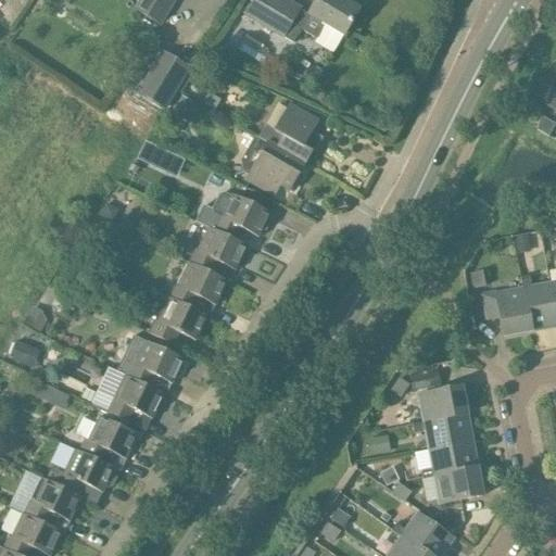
[(141,0),(136,10),(160,25),(174,0),(141,0)]
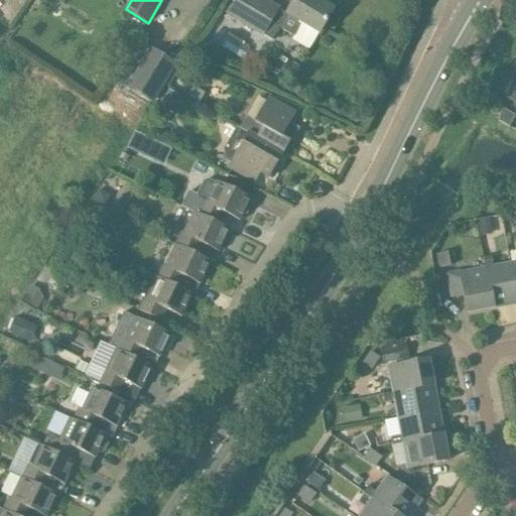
[(278,28),(293,37),(301,24),(318,34),(333,10),(315,0),(294,0),(287,13),(263,0),(237,0),(229,14),(271,39),(278,28)]
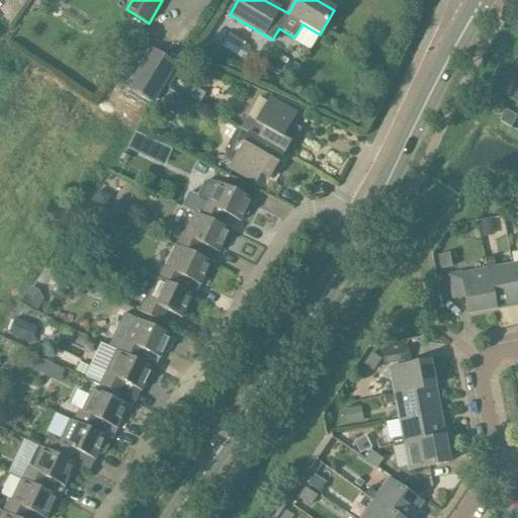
[(250,49),(220,30),(213,41),(244,60),(250,49)]
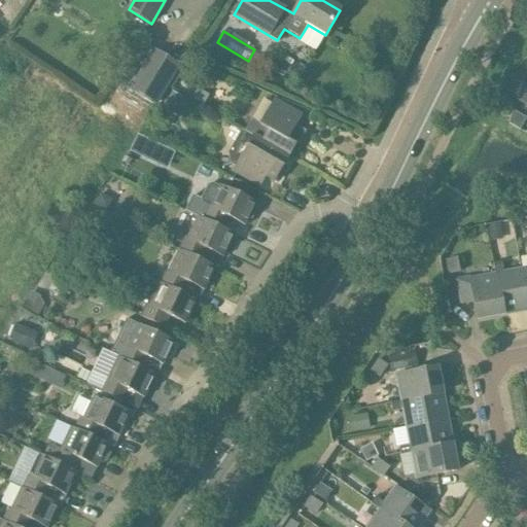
[(153,50),(131,89),(155,104),(178,66),(153,50)]
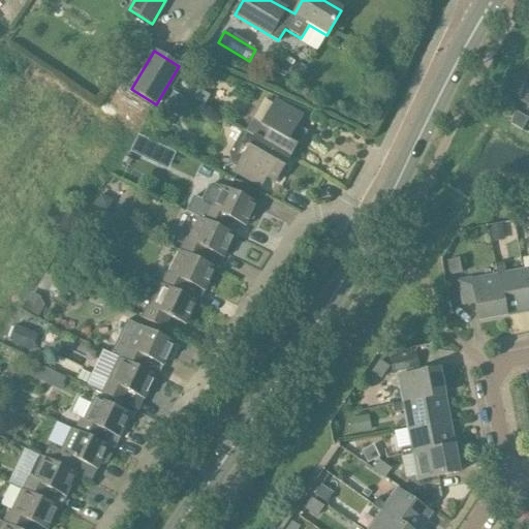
[(519,101),(528,106),(528,86),(524,84),(519,101)]
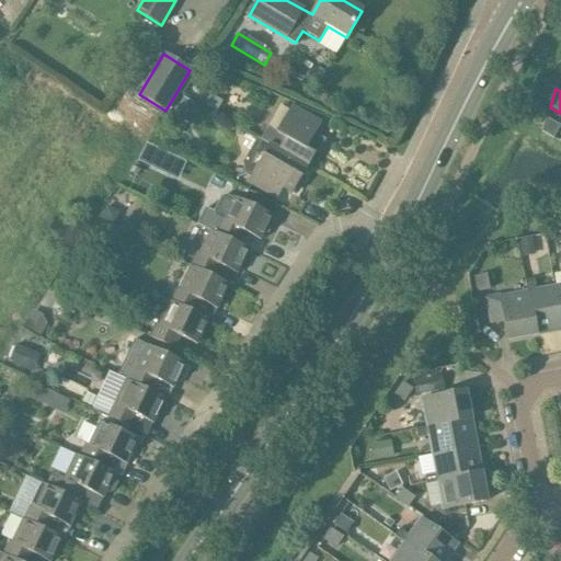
[(192,123),(199,105),(183,98),(175,115),(192,123)]
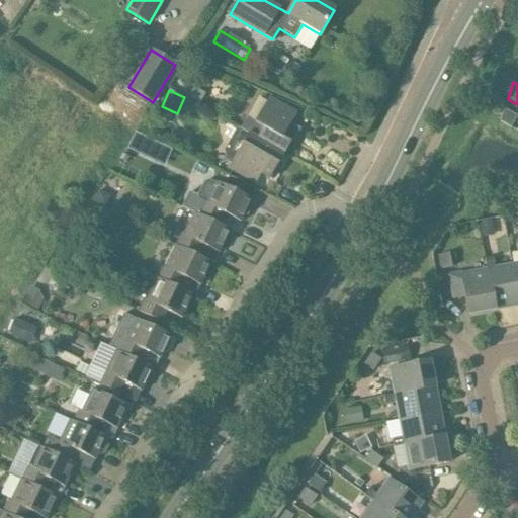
[(263,127),(257,138),(284,154),(299,128),(291,123),(297,113),(269,97),(255,122),(263,127)]
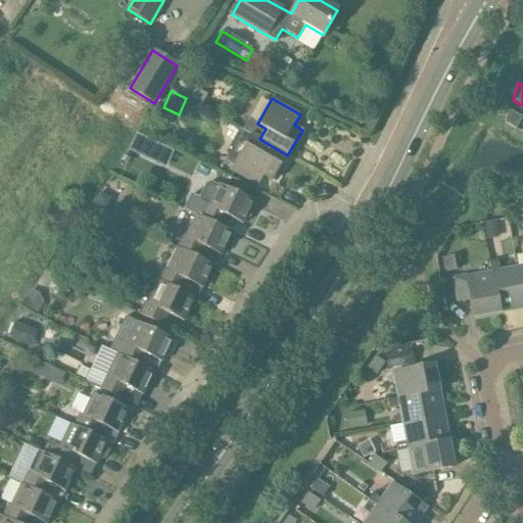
[(273,181),(287,155),(259,139),(251,134),(250,135),(242,130),(239,131),(233,141),(234,144),(230,150),(231,153),(238,157),(230,171),(257,186),(264,176),(273,181)]
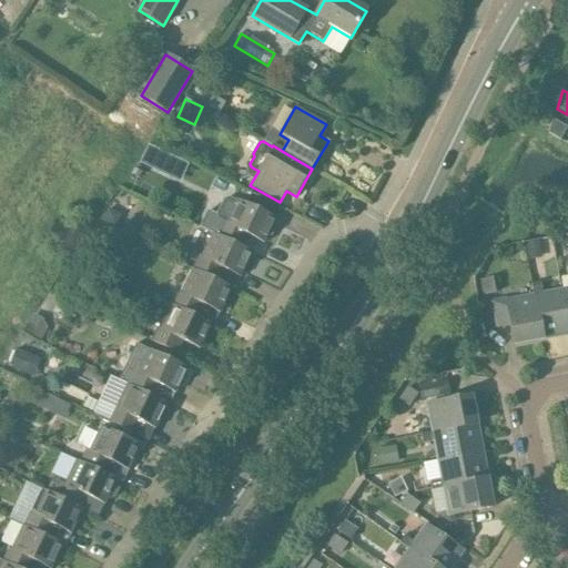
[(154,163),(160,151),(148,145),(142,158),(154,163)]
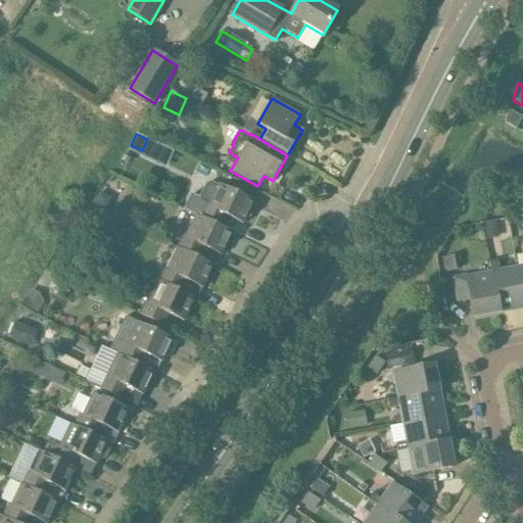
[(204,204),(198,217),(222,228),(227,217),(242,224),(246,218),(248,219),(250,218),(254,208),(253,206),(251,205),(253,201),(218,184),(217,186),(210,183),(206,185),(200,197),(201,201),(208,204),(207,206),(204,204)]
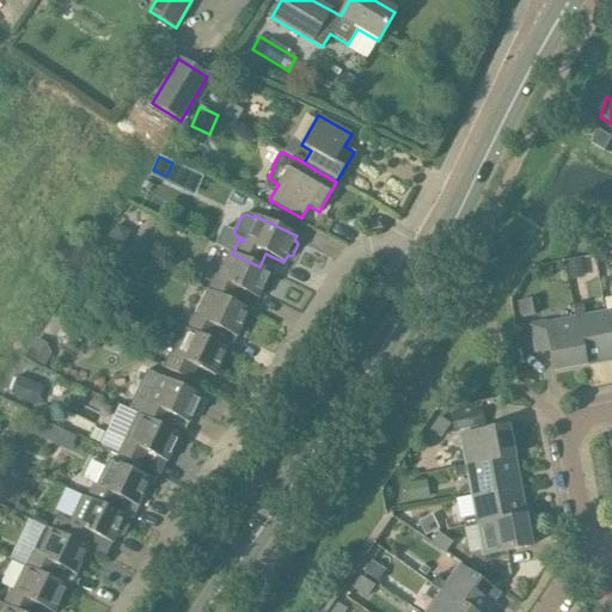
[(116,225),(109,239),(123,246),(130,232),(116,225)]
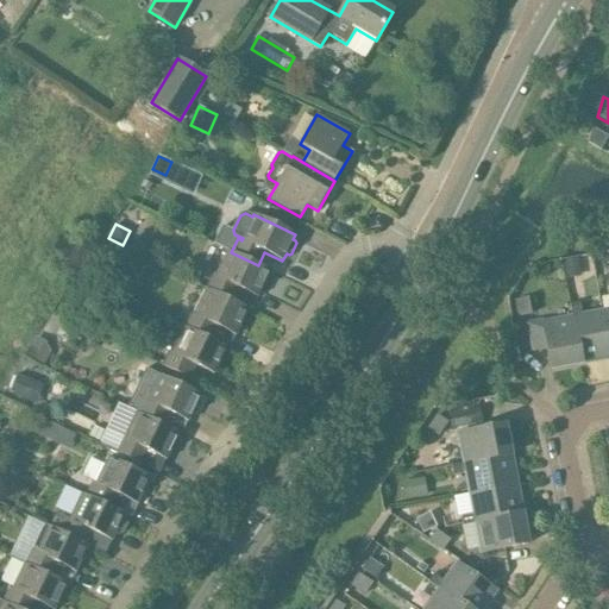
[(270,271),(258,265),(231,252),(228,251),(215,276),(212,275),(206,289),(206,290),(232,302),(239,289),(257,297),(270,271)]
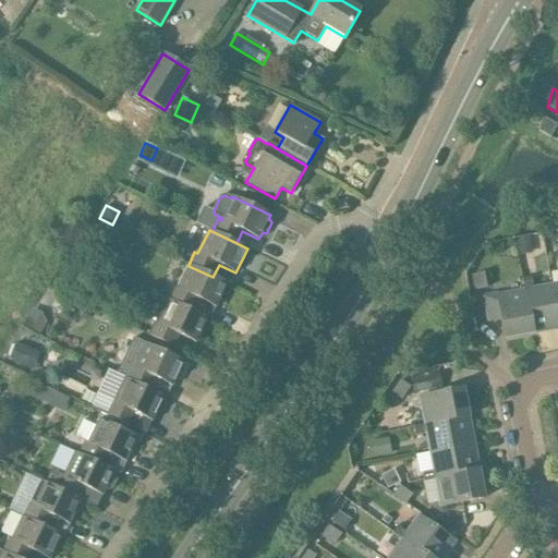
[(543,233),(518,237),(521,262),(546,258),(543,233)]
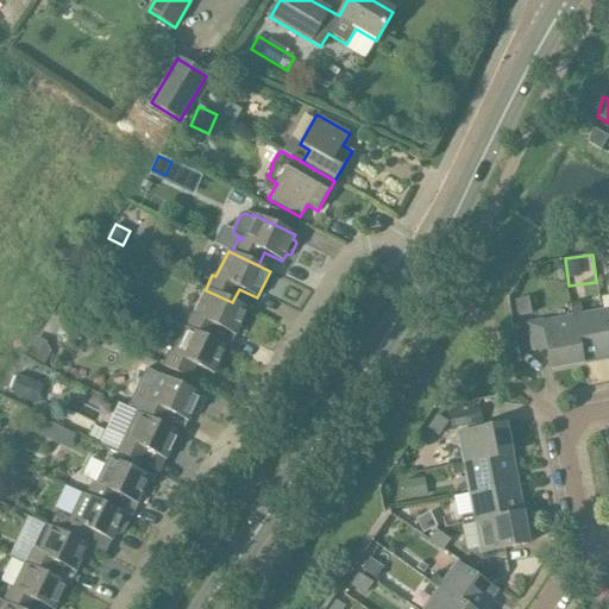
[(232,302),(206,290),(194,315),(190,313),(183,327),(184,328),(211,340),(217,327),(236,337),(249,309),(232,302)]
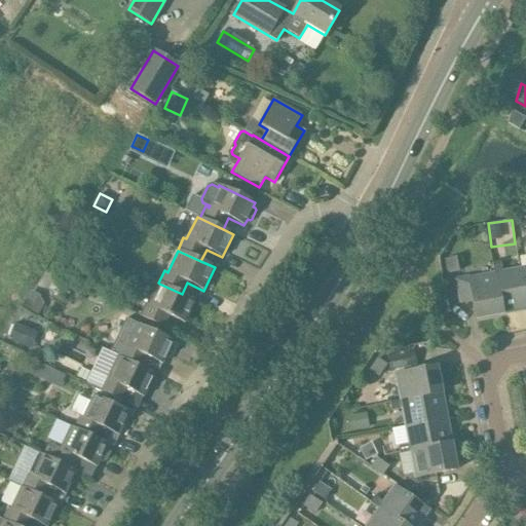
[(494,274),(502,314),(525,309),(525,299),(520,269),(511,271),(509,275),(503,275),(500,261),(492,263),(494,274)]
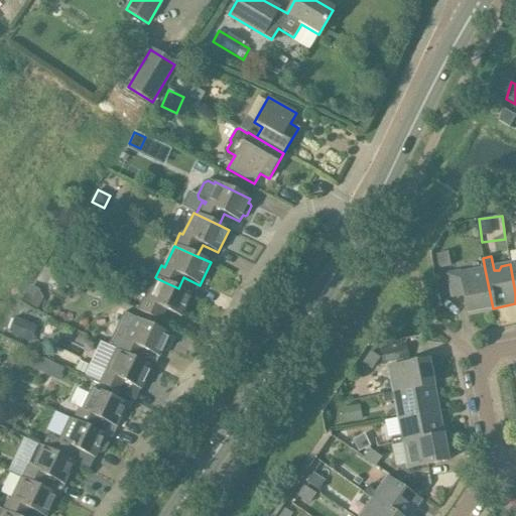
[(485,269),(461,273),(460,273),(468,313),(493,308),(485,269)]
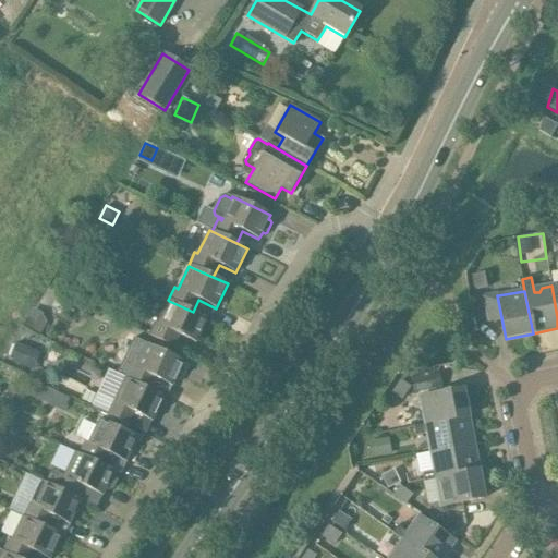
[(193,312),(169,301),(158,324),(155,323),(148,336),(173,348),(179,336),(196,343),(207,318),(193,312)]
